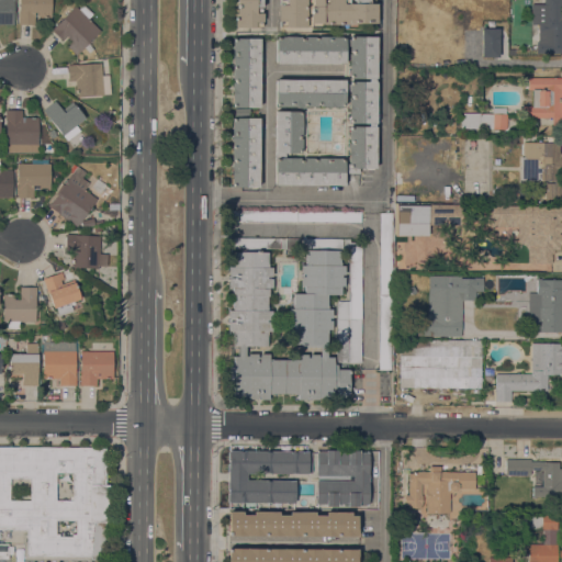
[(13,0),(13,26),(7,26),(7,24),(0,24),(0,0),(13,0)]
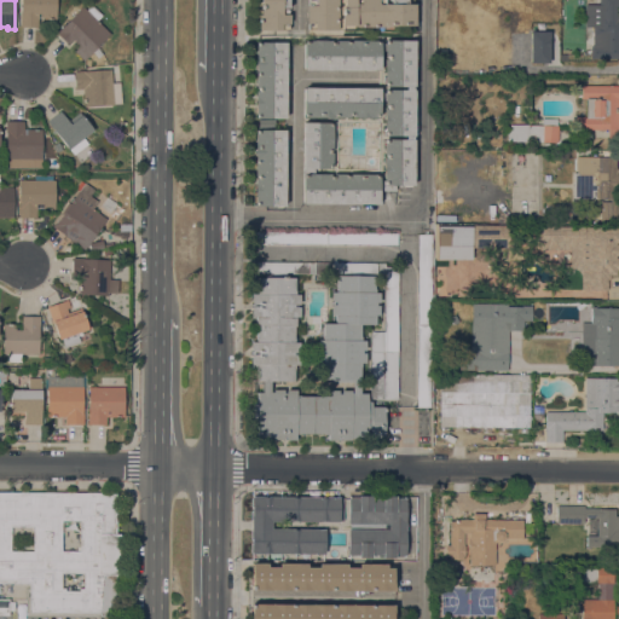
[(57,0),(57,19),(38,19),(38,27),(19,27),(19,16),(21,16),(21,0),(57,0)]
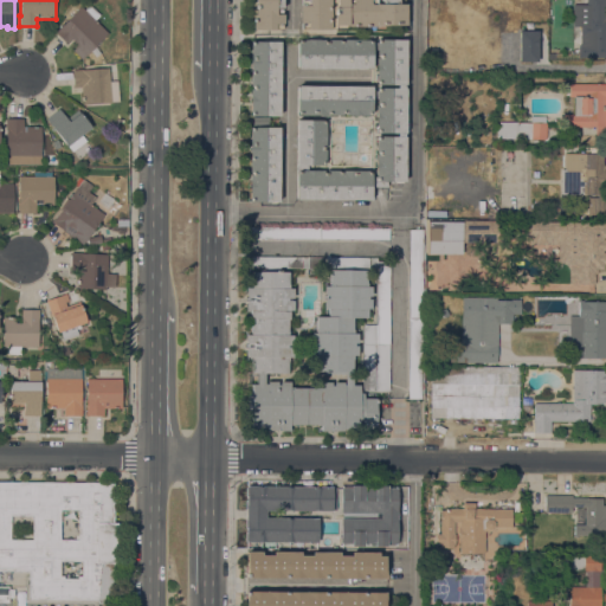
[(253,28),(253,15),(252,15),(252,0),(282,0),(282,28),(253,28)]
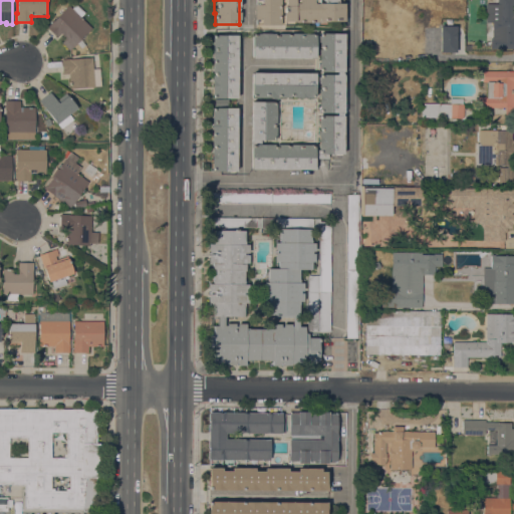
[(255,24),(255,19),(254,19),(254,0),(280,0),(280,25),(255,24)]
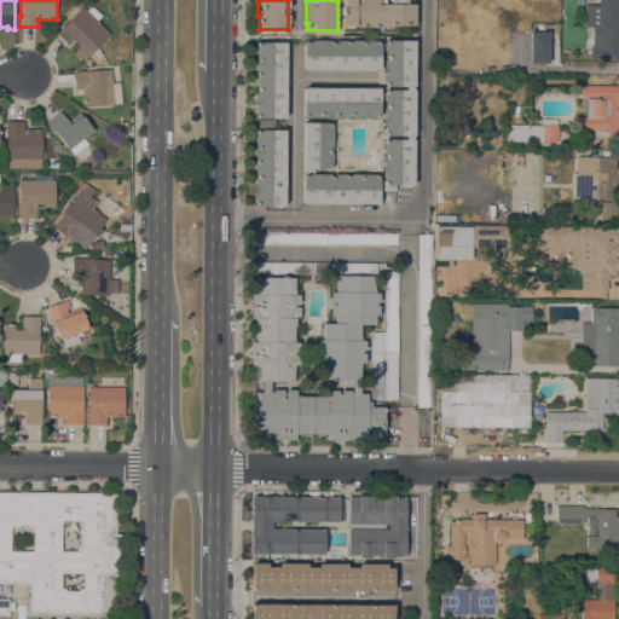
[(385,0),(385,3),(389,4),(389,0),(406,0),(406,4),(414,4),(412,25),(385,24),(385,27),(354,27),(354,25),(341,25),(341,10),(343,10),(343,0),(385,0)]
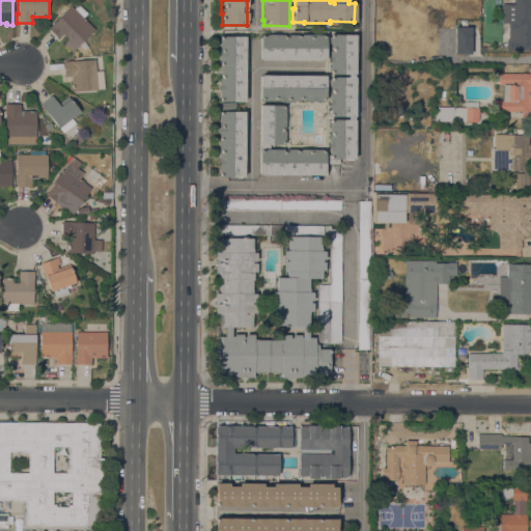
[(502,23),(502,3),(514,4),(514,0),(530,0),(530,50),(506,50),(507,42),(506,42),(506,23),(502,23)]
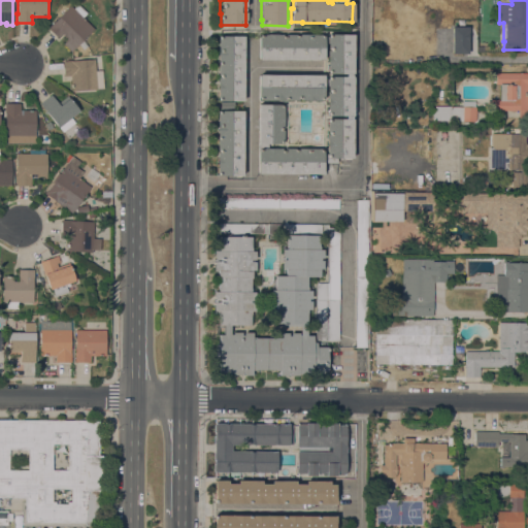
[(48,28),(70,5),(73,8),(77,4),(87,12),(83,18),(94,29),(71,52),(58,39),(59,38),(48,28)]
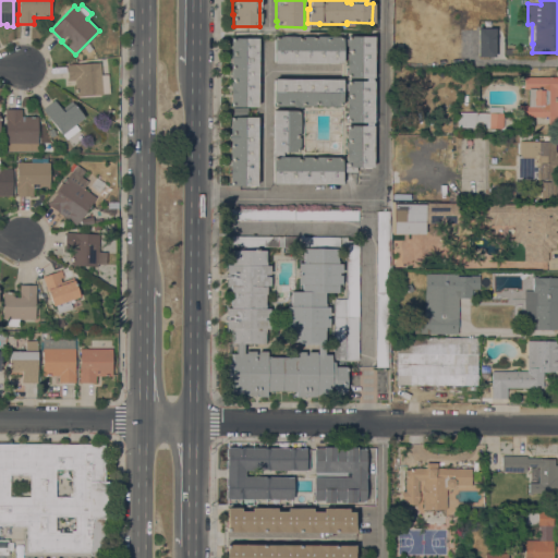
[(477,28),(494,29),(494,57),(476,57),(477,28)]
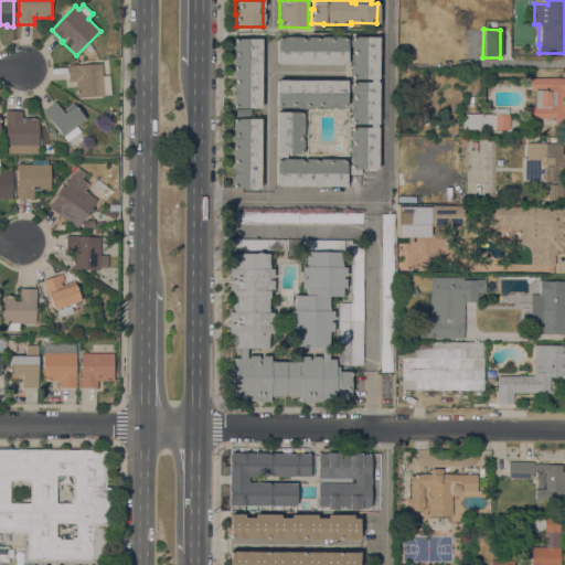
[(277,63),(277,39),(277,36),(347,36),(347,64),(277,63)]
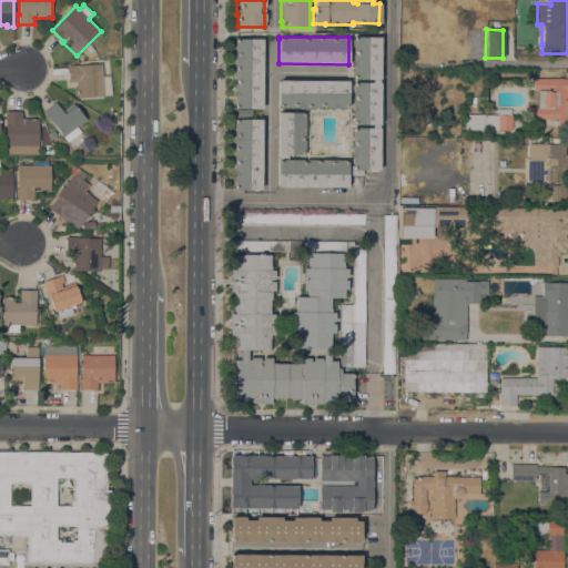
[(379,79),(353,79),(353,37),(379,37),(379,79)]
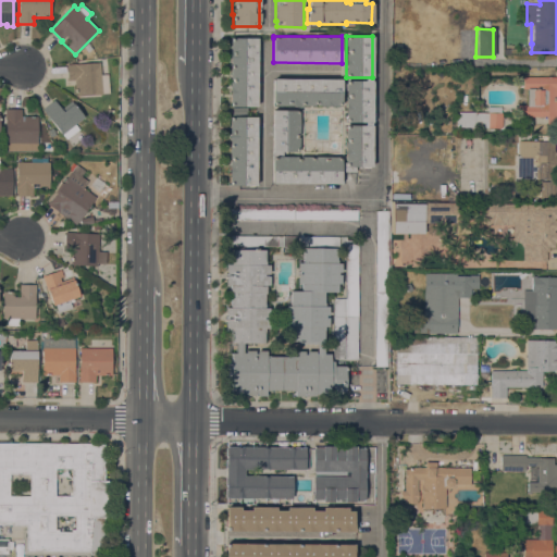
[(230,106),(230,37),(257,38),(256,107),(230,106)]
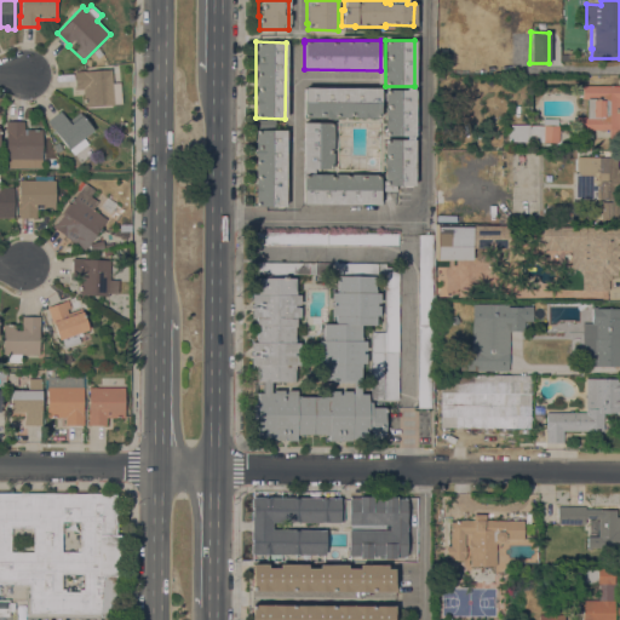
[(521,47),(521,61),(511,61),(511,49),(521,47)]
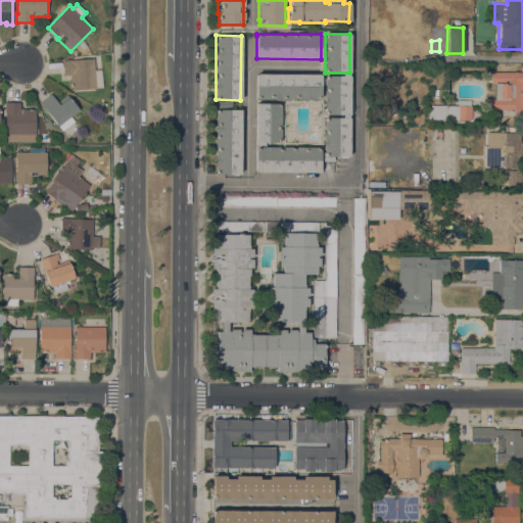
[(95,70),(101,69),(102,88),(70,90),(69,75),(63,76),(62,60),(94,58),(95,70)]
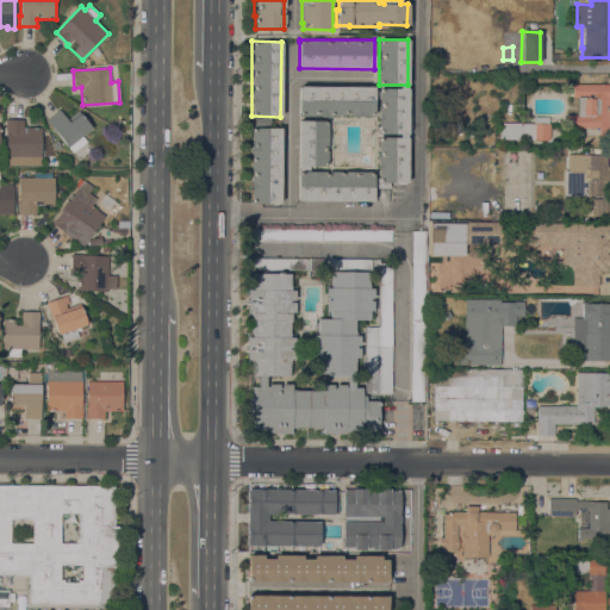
[(609,136),(599,136),(599,126),(595,126),(595,128),(571,128),(571,120),(567,120),(567,116),(577,116),(577,98),(573,98),(572,83),(580,83),(580,78),(605,78),(605,85),(609,85),(609,136)]
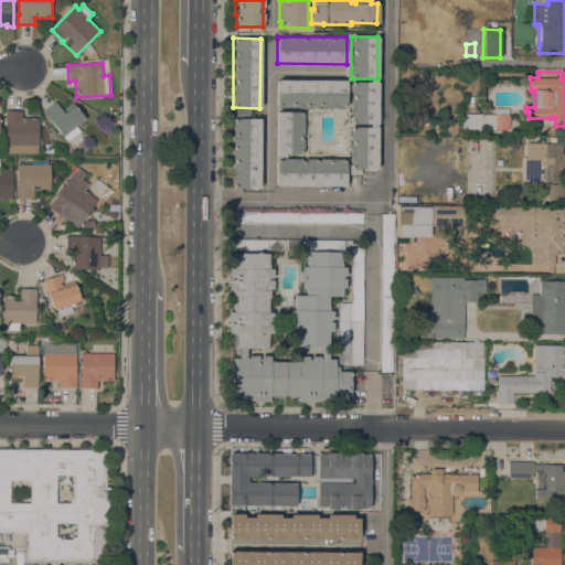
[(345,107),(277,107),(277,80),(347,81),(345,84),(345,92),(345,107)]
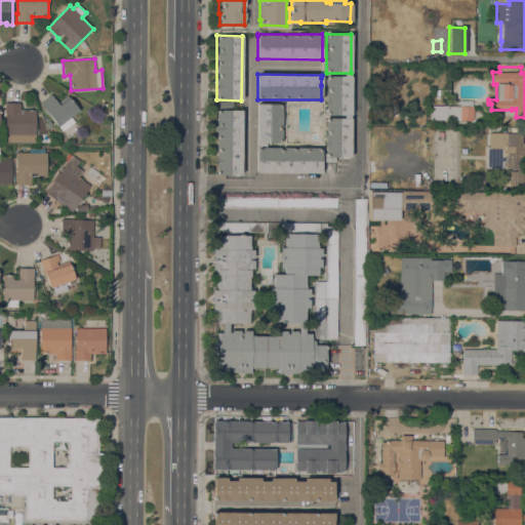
[(326,76),(351,76),(350,116),(325,115),(325,85),(326,78),(326,76)]
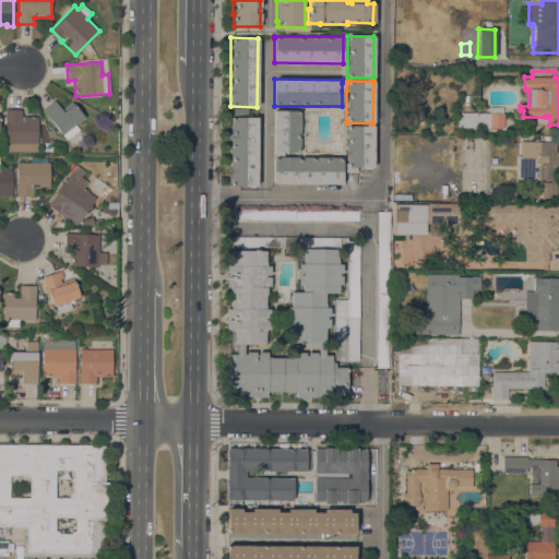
[(54,100),(63,111),(73,104),(84,117),(75,123),(80,130),(67,140),(43,110),(54,100)]
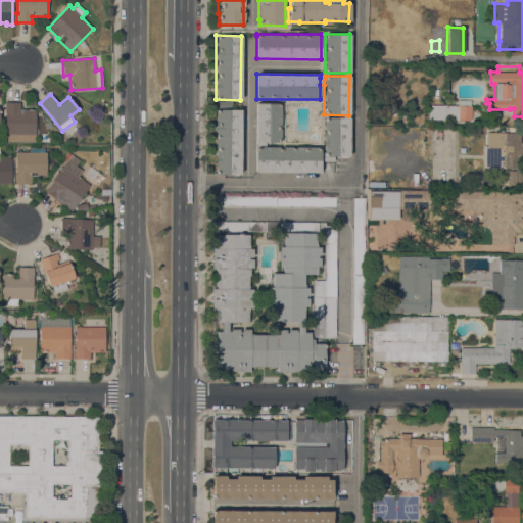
[(471,106),(471,121),(455,120),(455,125),(449,125),(449,121),(434,120),(434,105),(458,105),(458,100),(471,100),(471,106)]
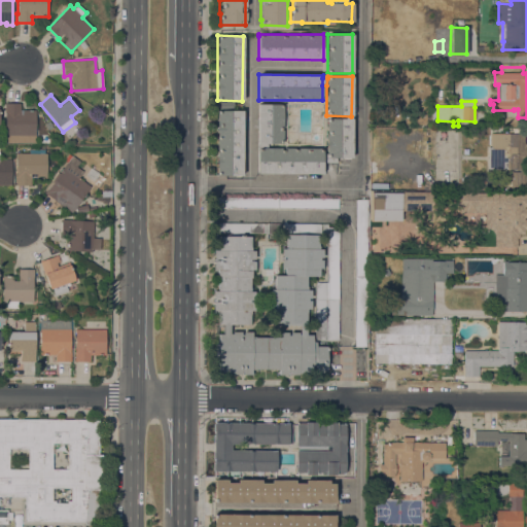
[(5,143),(5,103),(20,103),(20,110),(36,110),(35,143),(5,143)]
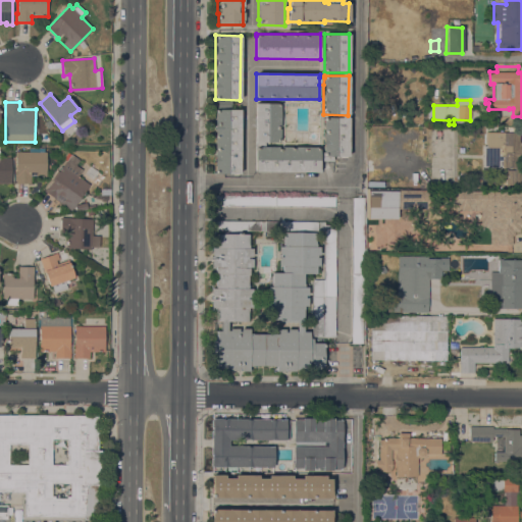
[(254,142),(255,103),(280,103),(279,143),(265,142),(256,142),(254,142)]
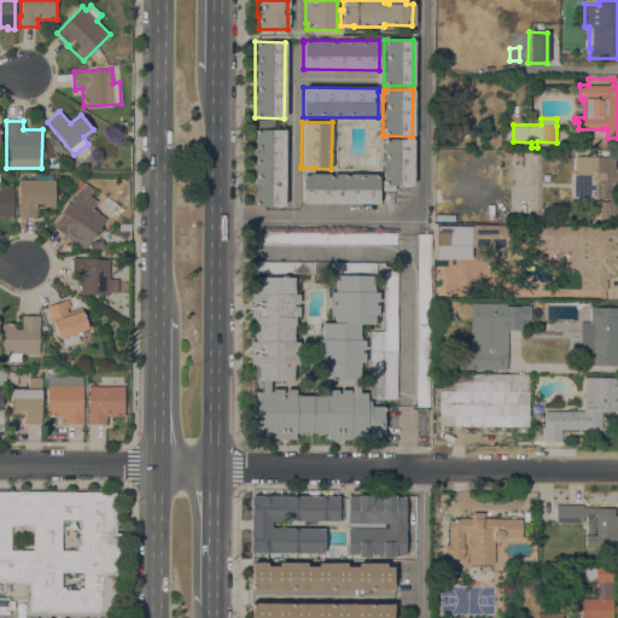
[(284,205),(254,205),(255,129),(284,129),(284,205)]
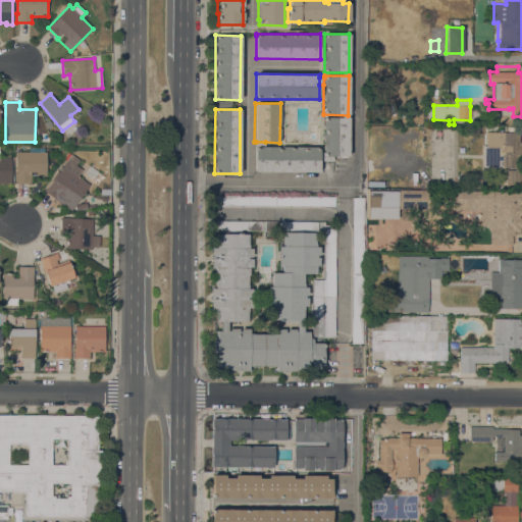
[(319,147),(319,152),(323,152),(323,117),(349,117),(348,156),(332,156),(332,161),(321,161),(321,159),(319,159),(319,171),(255,171),(255,147),(256,147),(264,147),(319,147)]
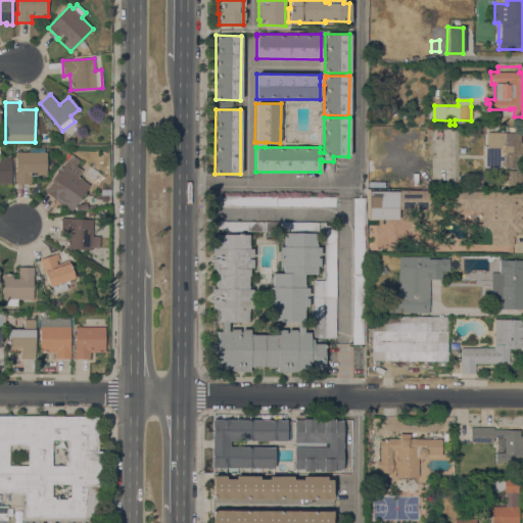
[(520,133),(520,142),(522,142),(522,160),(520,160),(520,171),(522,171),(522,184),(507,184),(508,170),(515,171),(515,168),(484,168),(484,146),(486,146),(486,132),(520,133)]
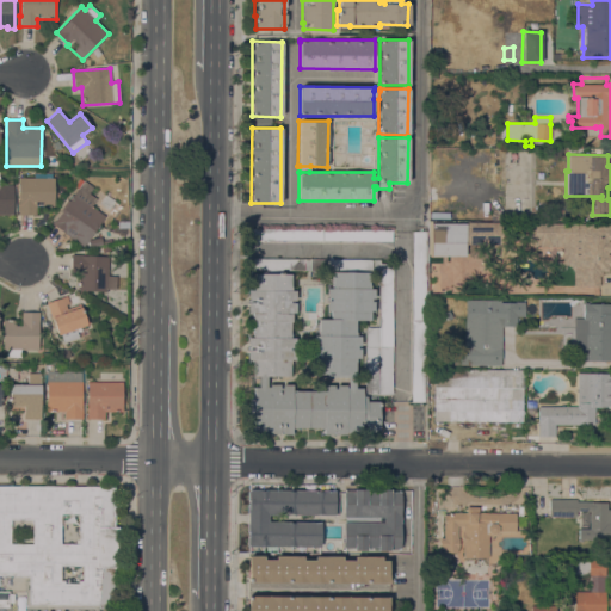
[(18,204),(19,178),(34,178),(34,172),(51,172),(51,178),(54,178),(54,208),(42,207),(42,202),(36,202),(36,215),(18,215),(18,204)]
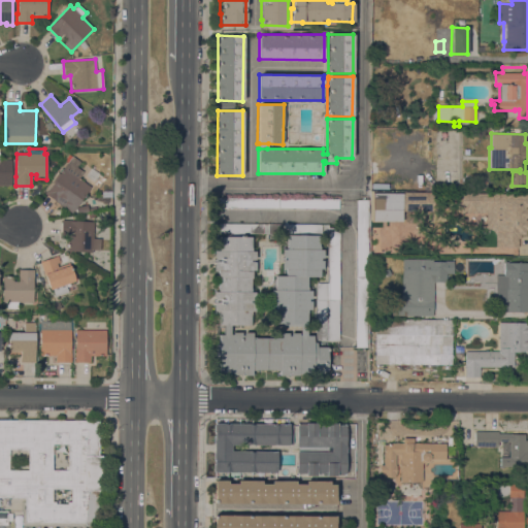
[(67,163),(65,161),(70,153),(73,155),(72,156),(80,162),(76,167),(84,171),(78,178),(91,187),(71,212),(45,194),(67,163)]
